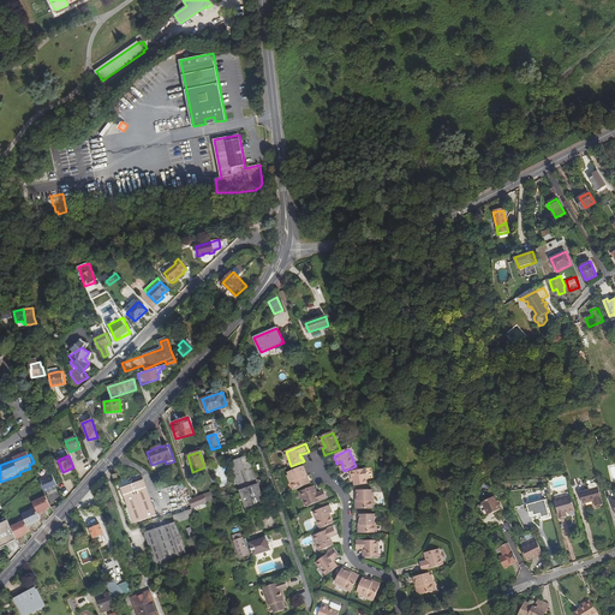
[(231,461),(248,512),(266,505),(250,455),(231,461)]
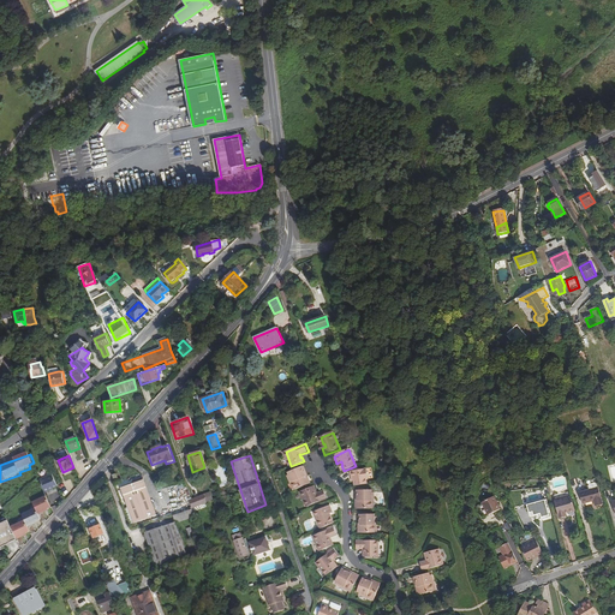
[(224,496),(225,500),(228,499),(215,460),(212,461),(224,496)]
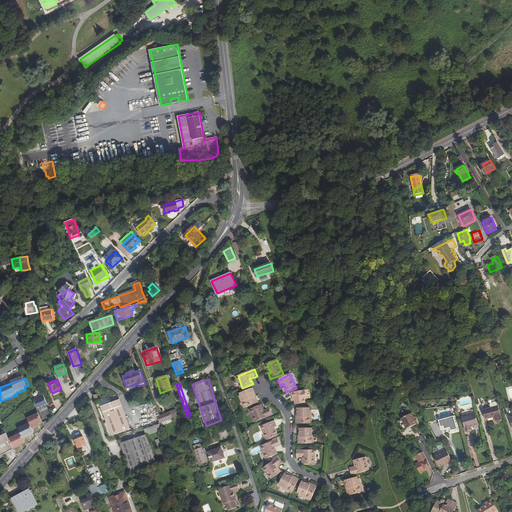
[(260,402),(257,396),(255,397),(254,394),(255,394),(253,388),(240,393),(241,394),(240,395),(242,401),(243,401),(246,407),(260,402)]
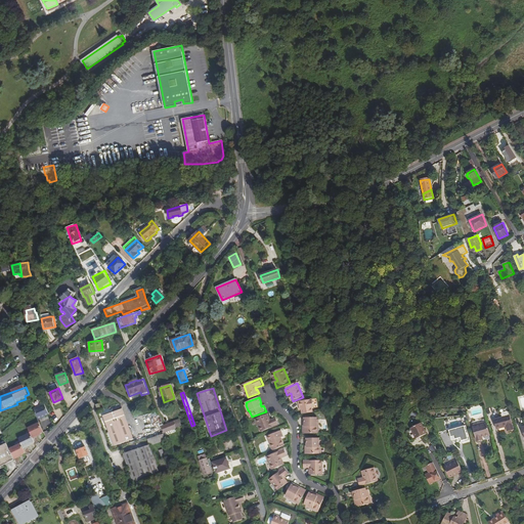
[(302,407),(302,410),(303,415),(313,412),(312,408),(314,408),(313,399),(300,401),(300,407),(302,407)]
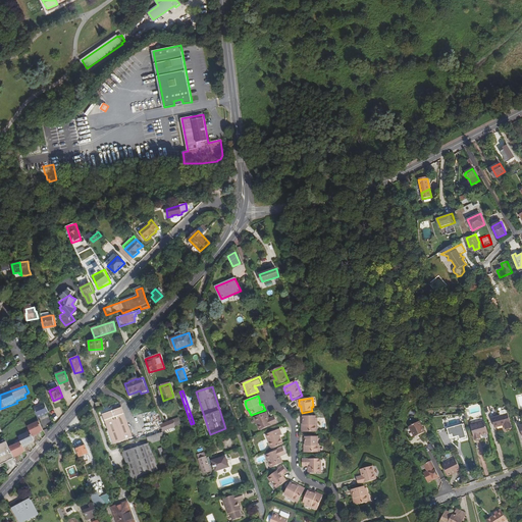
[(44,415),(49,413),(45,403),(34,408),(38,419),(42,417),(42,416),(44,415)]
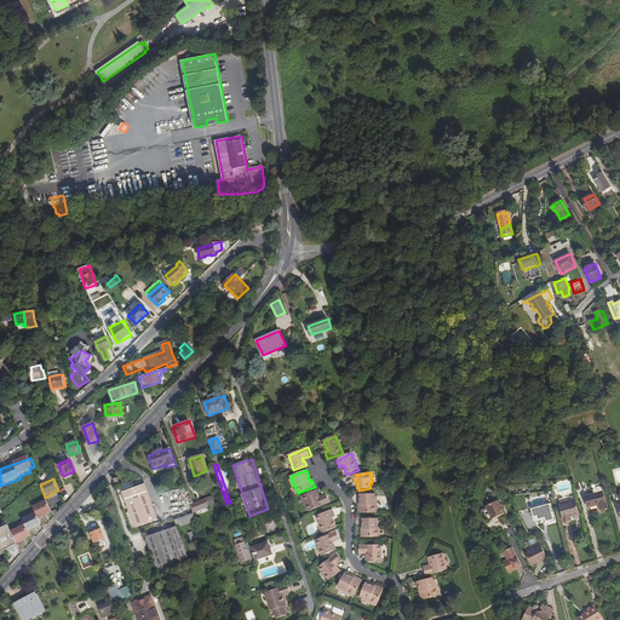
[(136,527),(159,520),(145,482),(136,486),(136,487),(122,492),(136,527)]
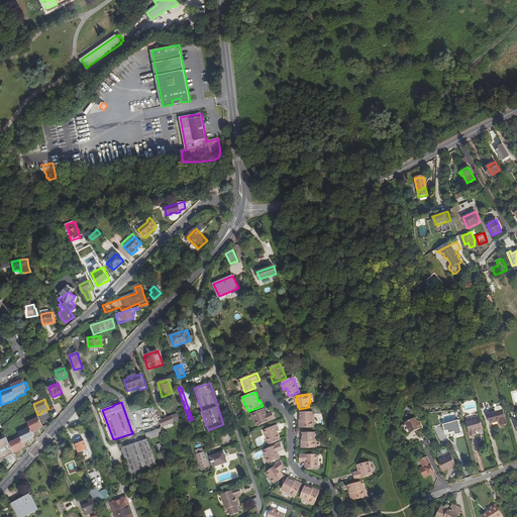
[(275,419),(272,412),(267,415),(266,415),(265,413),(266,412),(265,409),(252,413),(257,426),(275,419)]
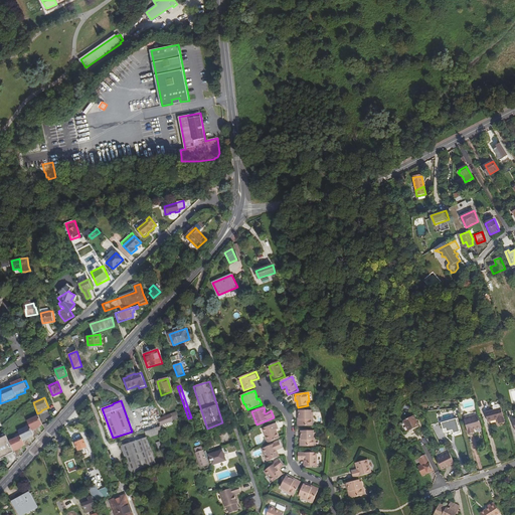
[(26,408),(19,411),(22,419),(29,416),(26,408)]
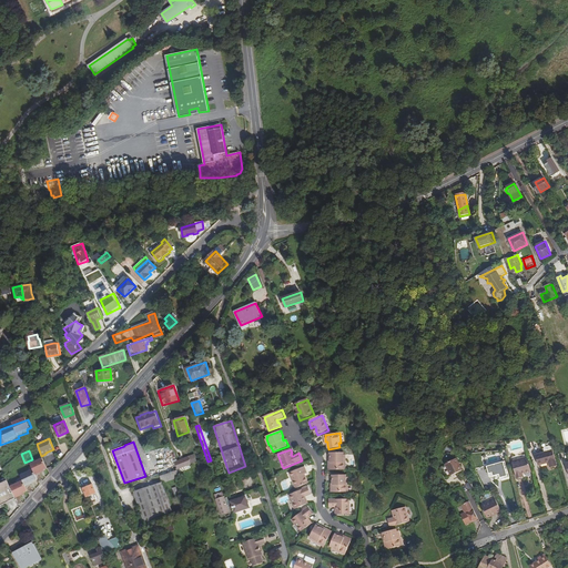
[(545,453),(536,455),(539,465),(548,463),(550,468),(557,466),(553,450),(545,453)]
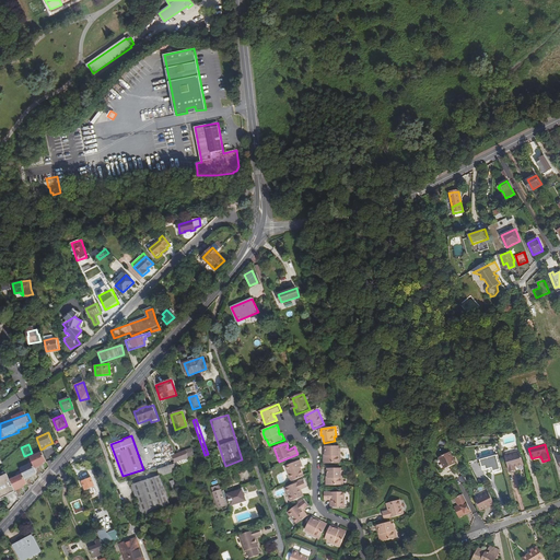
[(327,456),(325,456),(325,464),(340,464),(340,456),(341,456),(341,448),(340,448),(340,446),(326,446),(326,454),(327,454),(327,456)]
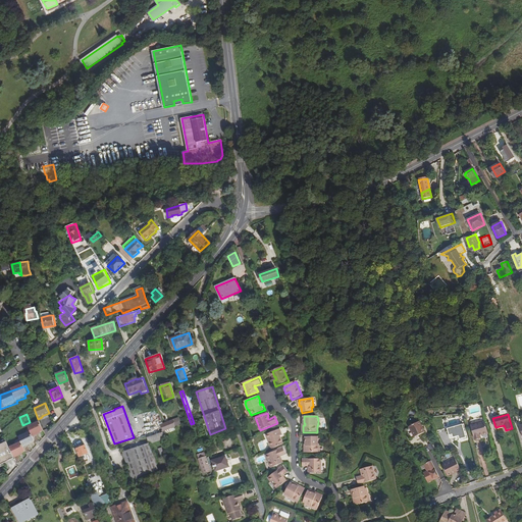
[(29,425),(34,435),(45,430),(40,420),(29,425)]
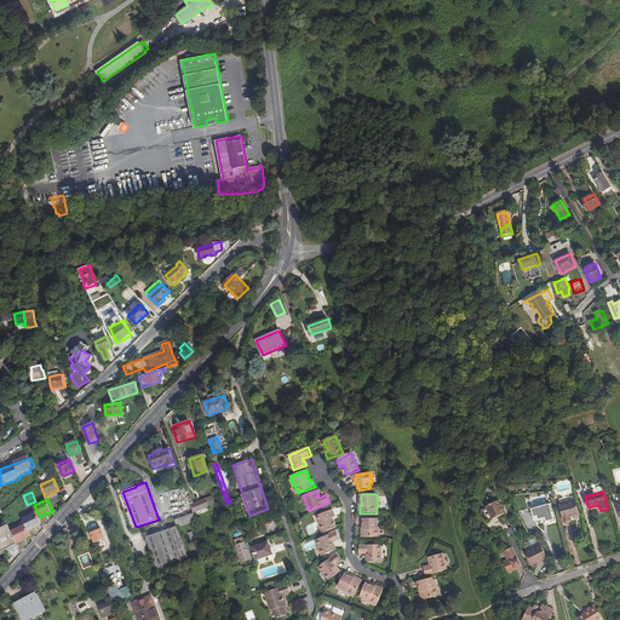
[(191,505),(194,511),(208,506),(206,499),(194,504),(191,505)]
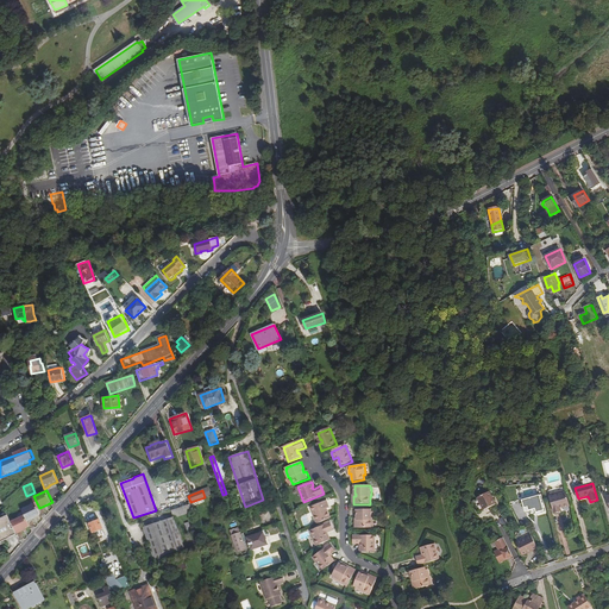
[(488,491),(477,497),(477,500),(483,510),(495,504),(488,491)]
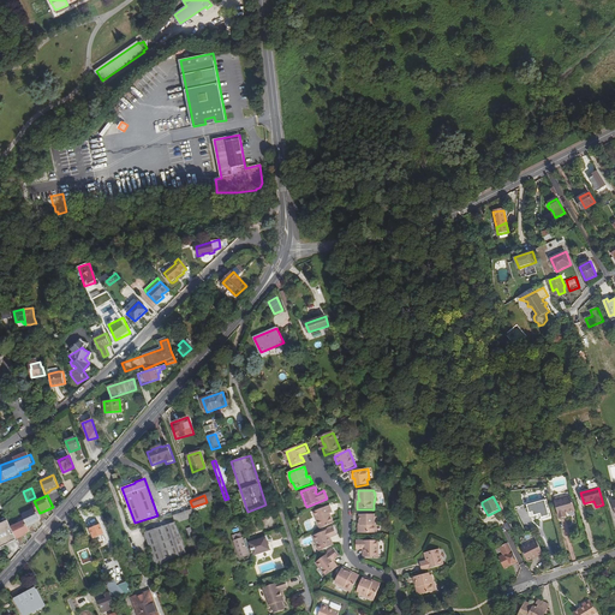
[(571,497),(555,501),(560,518),(567,517),(566,513),(575,511),(571,497)]
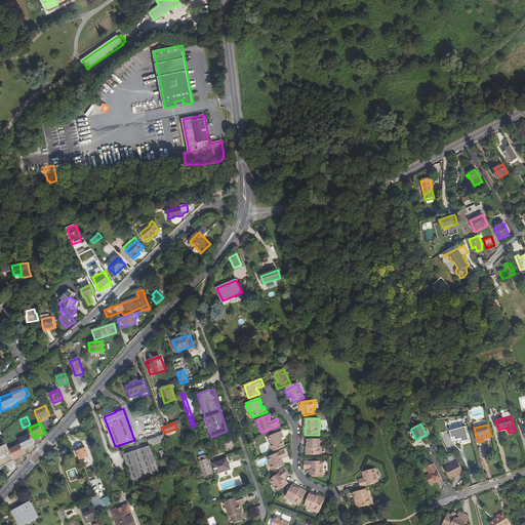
[(468,427),(450,432),(453,441),(462,439),(463,442),(471,440),(468,427)]
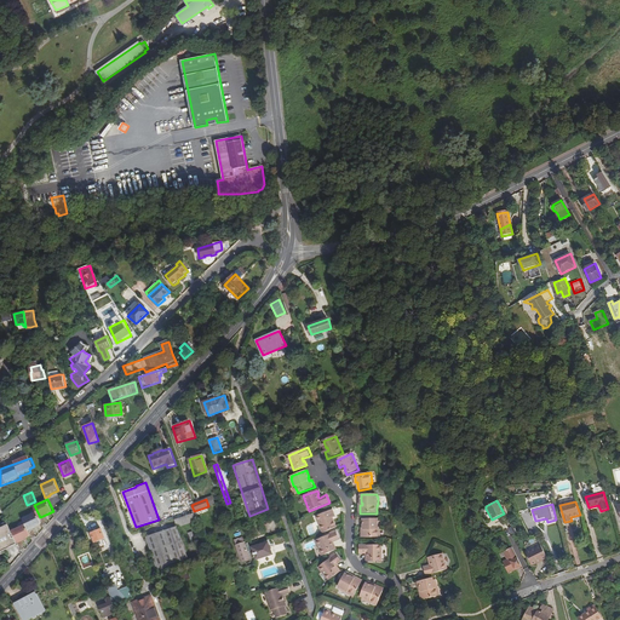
[(319,515),(325,532),(337,527),(334,520),(333,520),(333,517),(337,516),(333,509),(319,515)]
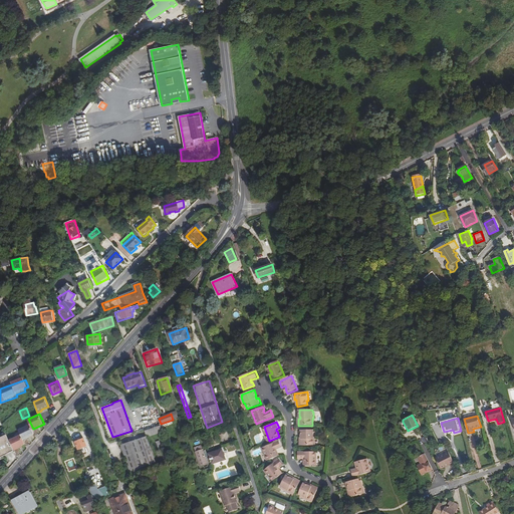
[(408,431),(403,422),(399,424),(403,433),(408,431)]
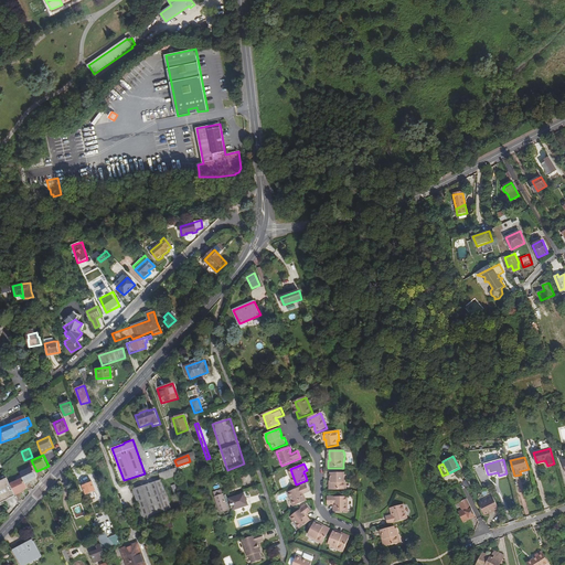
[(25,482),(39,478),(34,466),(21,471),(25,482)]
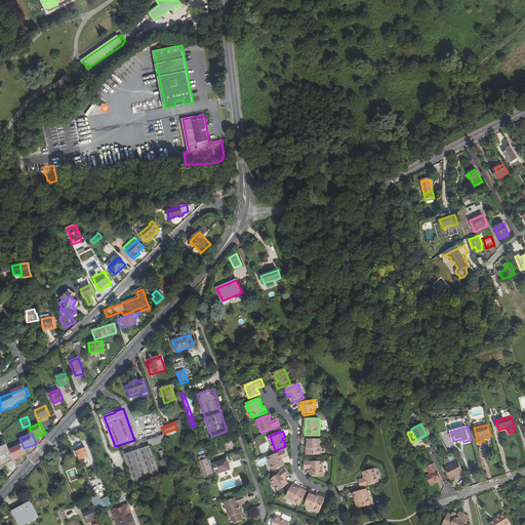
[(148,439),(150,446),(166,442),(164,435),(148,439)]
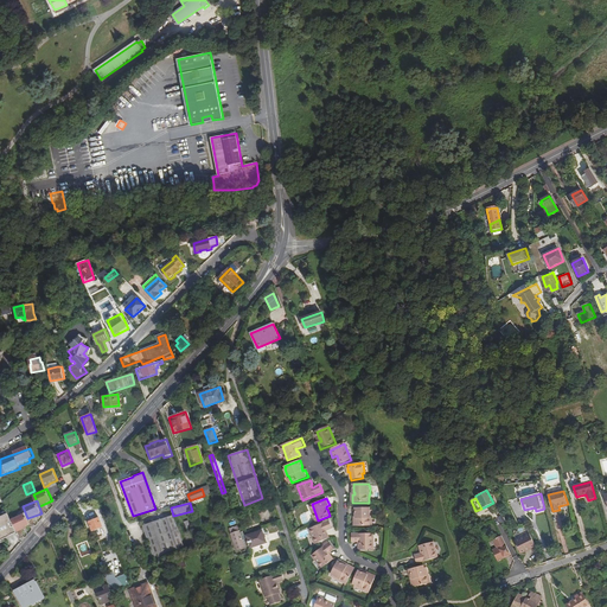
[(357,518),(355,518),(355,526),(370,526),(370,518),(371,518),(371,510),(370,510),(370,508),(356,508),(356,516),(357,515),(357,518)]
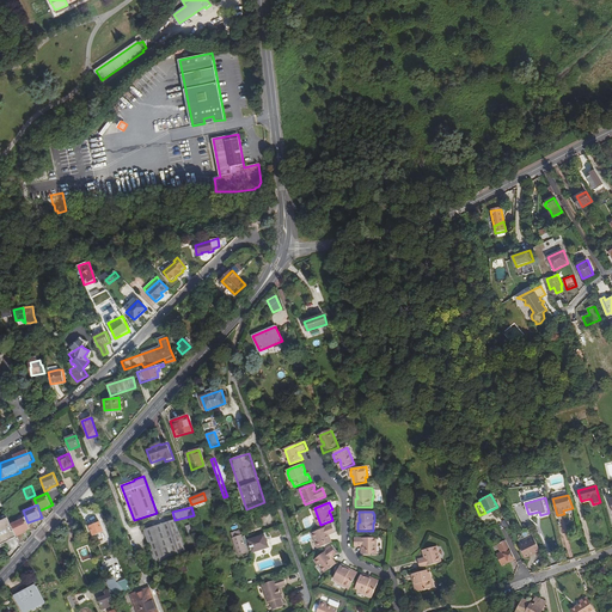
[(12,522),(17,534),(31,530),(26,518),(12,522)]
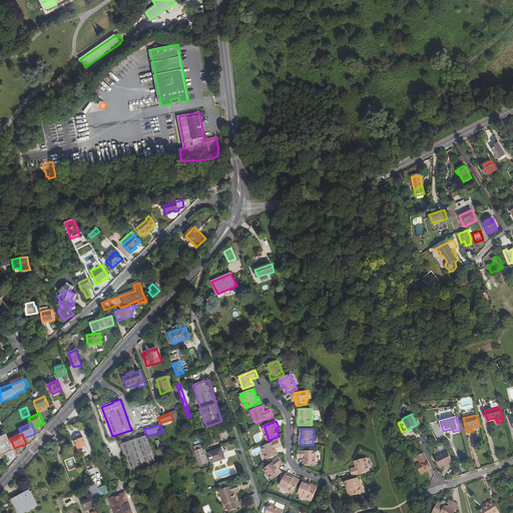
[(0,457),(14,451),(7,435),(0,437),(0,457)]
